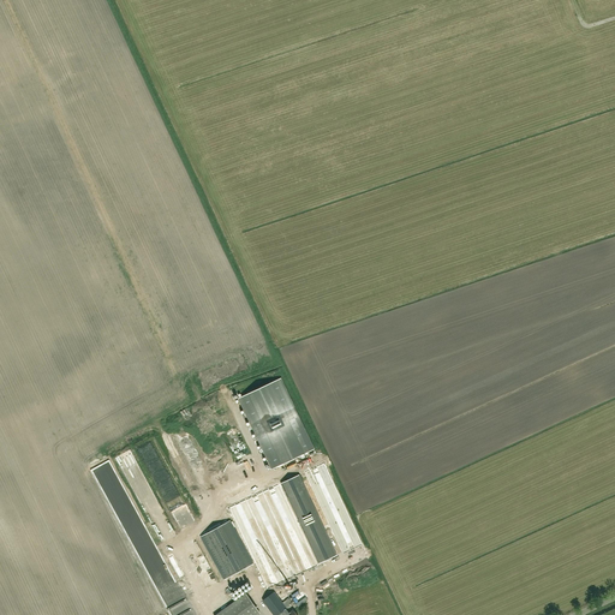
[(281,378),(239,399),(272,470),(315,449),(281,378)]
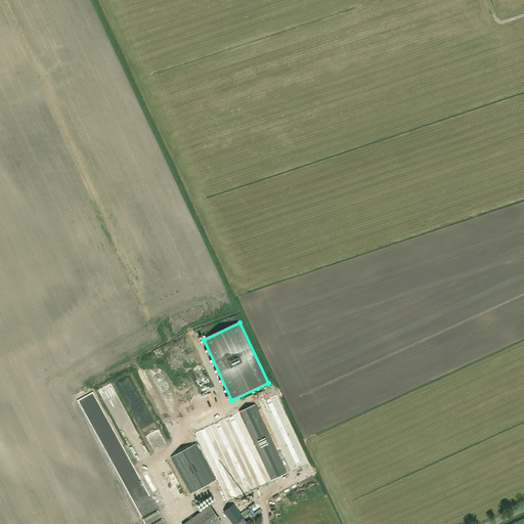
[(164,384),(156,361),(150,363),(159,385),(164,384)]
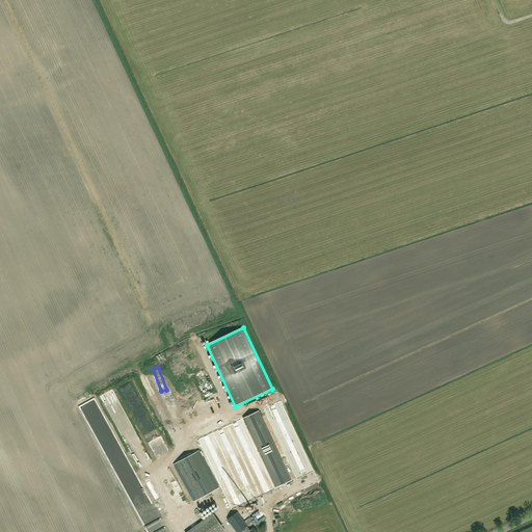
[(152,396),(155,394),(147,377),(139,380),(141,383),(145,381),(152,396)]
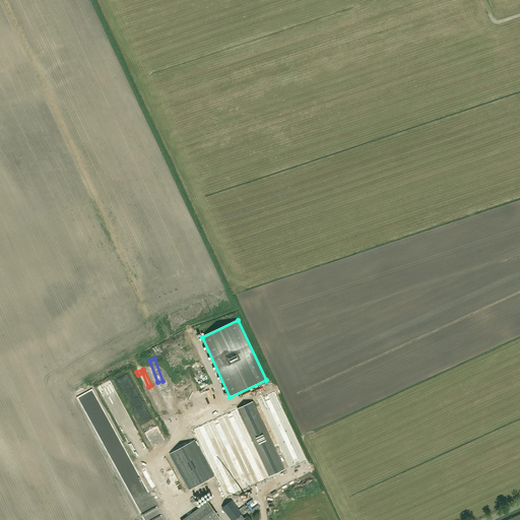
[(285,469),(253,401),(238,408),(269,476),(285,469)]
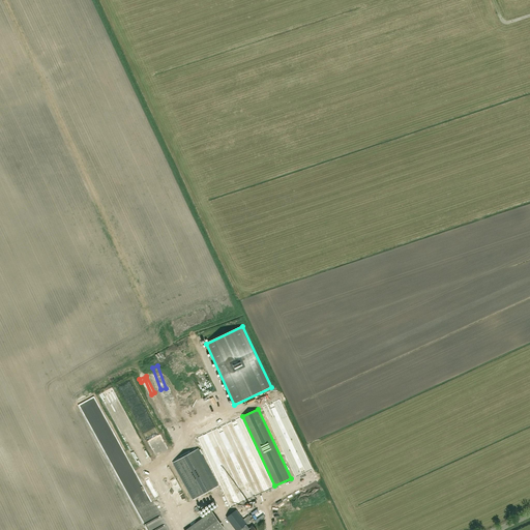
[(233,455),(243,450),(241,445),(236,447),(232,441),(227,443),(233,455)]
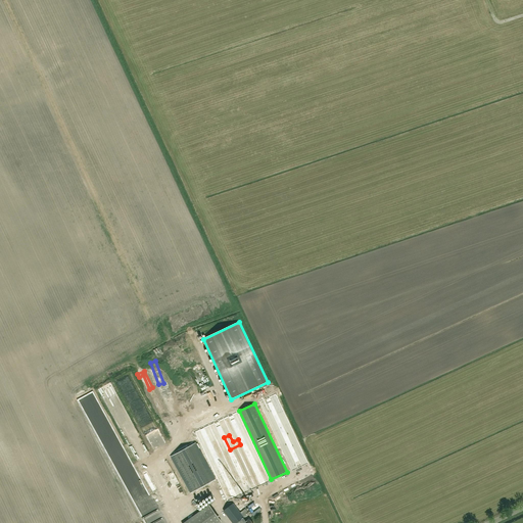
[(216,479),(196,443),(171,457),(191,492),(216,479)]
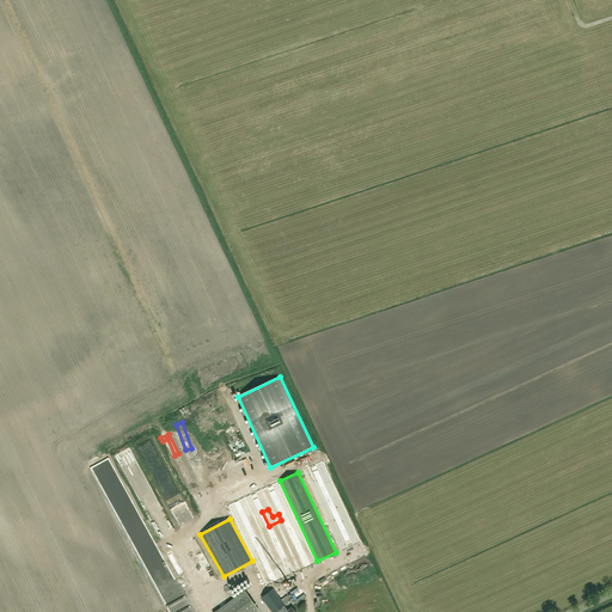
[(263,567),(285,558),(275,533),(273,534),(270,528),(267,530),(257,533),(261,540),(257,542),(258,545),(255,546),(263,567)]
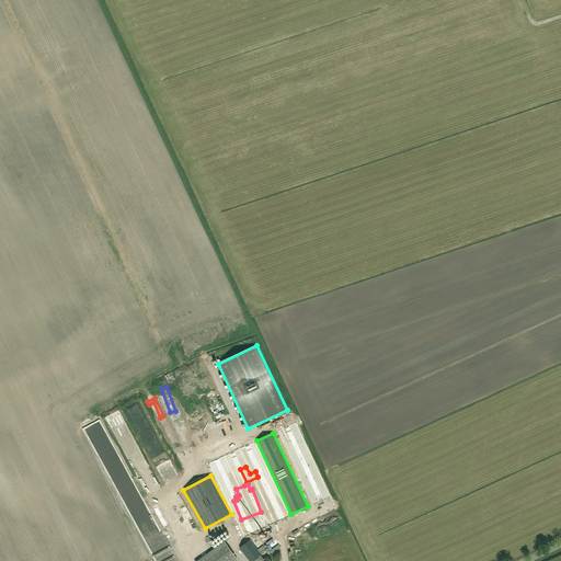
[(260,535),(284,521),(275,507),(252,522),(260,535)]
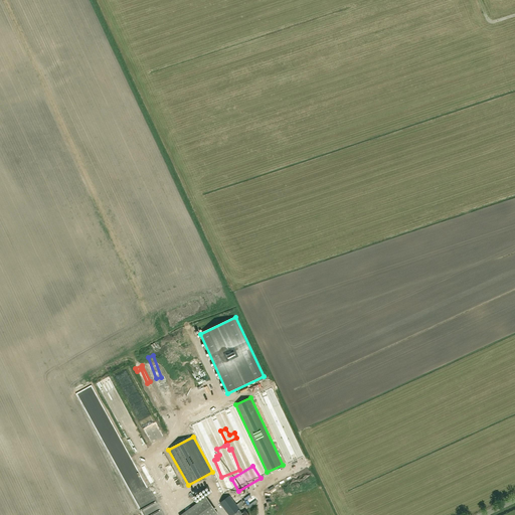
[(247,501),(270,489),(266,481),(242,494),(247,501)]
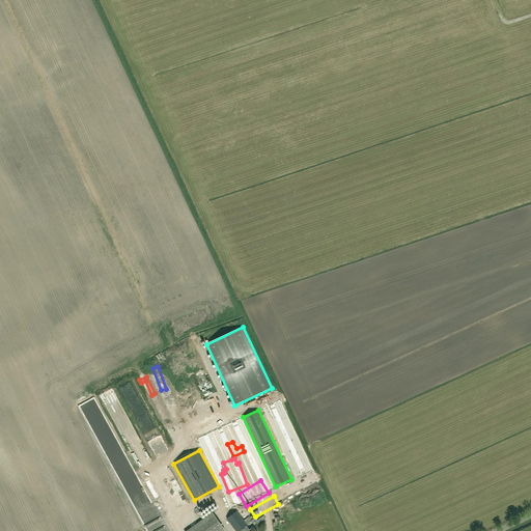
[(205,505),(208,509),(215,505),(210,499),(206,501),(208,503),(205,505)]
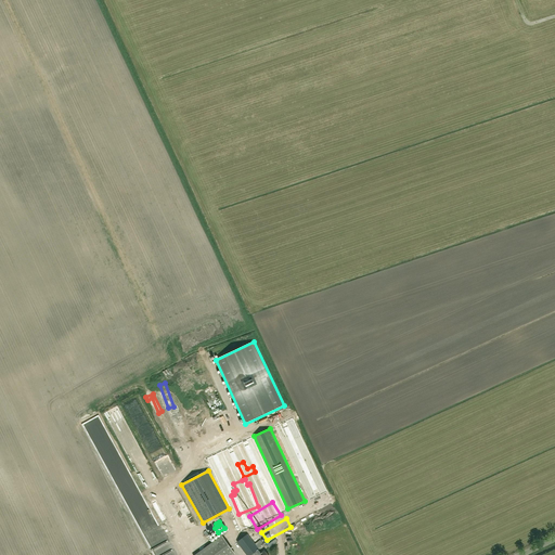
[(260,540),(255,544),(242,528),(232,536),(246,554),(250,554),(254,553),(255,554),(268,554),(265,551),(261,554),(258,550),(259,550),(262,546),(262,547),(266,544),(263,541),(262,543),(260,540)]
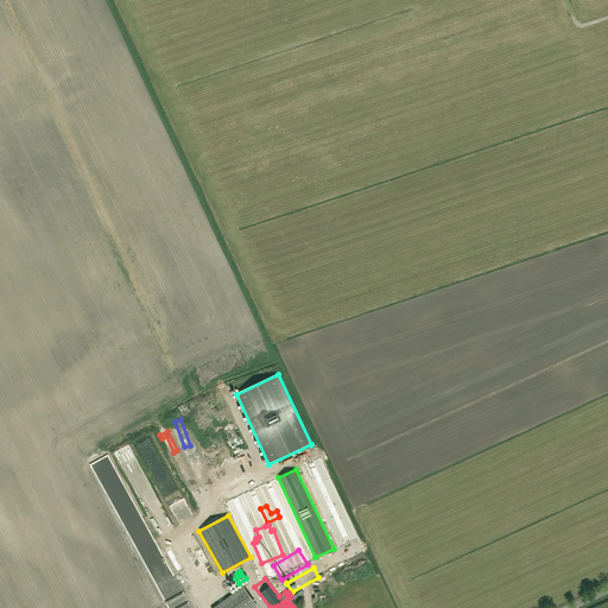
[(244,587),(213,607),(254,607),(257,606),(244,587)]
